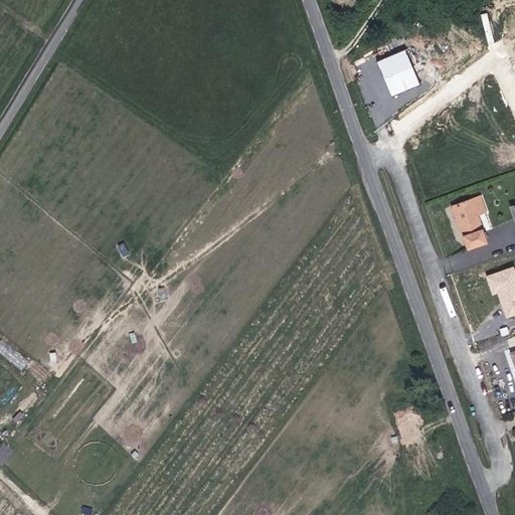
[(27,0),(22,0),(19,6),(31,15),(37,7),(27,0)]
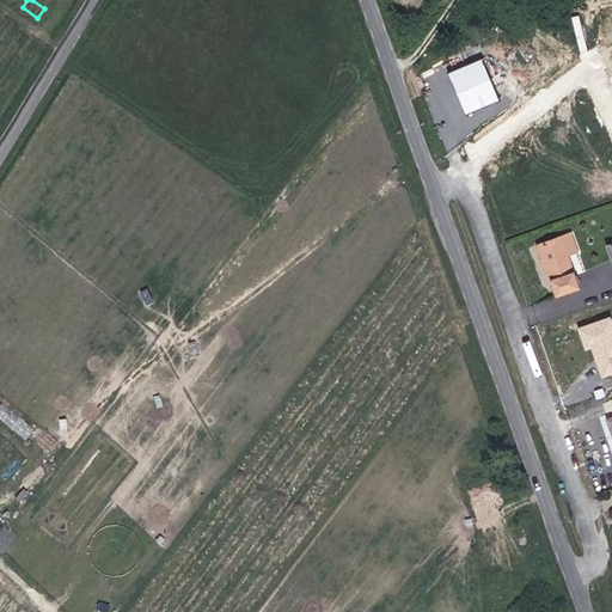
[(450,71),(466,112),(500,99),(483,57),(450,71)]
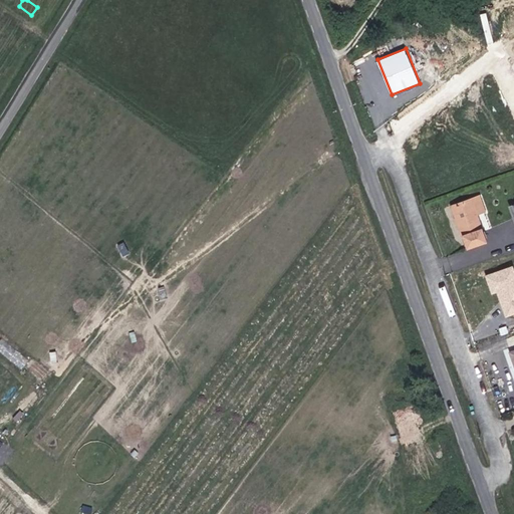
[(482,196),(473,198),(478,213),(487,210),(482,196)]
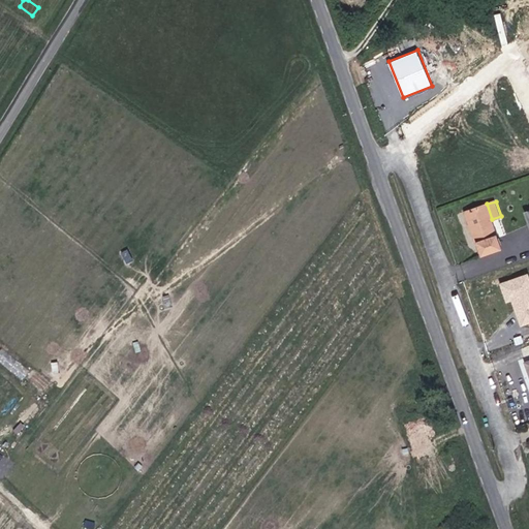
[(492,219),(487,204),(467,211),(477,242),(479,242),(484,253),(501,247),(492,219)]
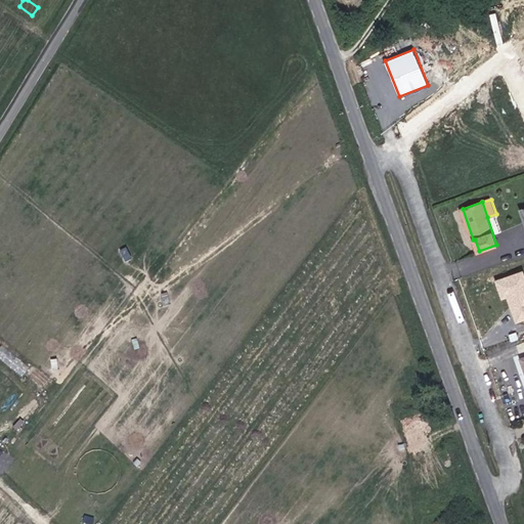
[(501,299),(508,298),(515,321),(523,318),(523,270),(523,269),(495,277),(501,299)]
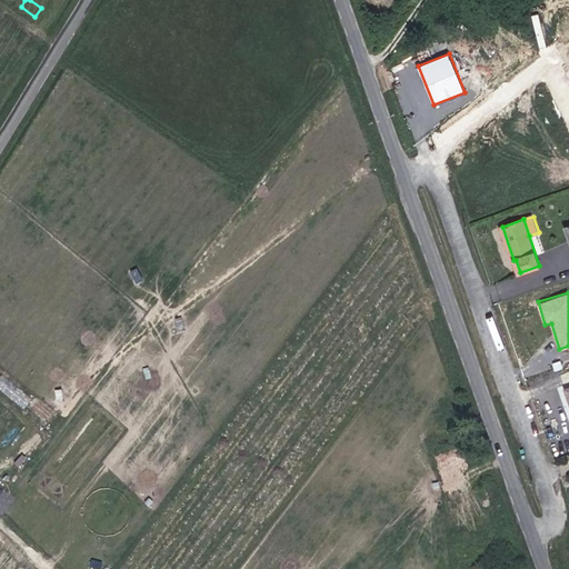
All buildings are outlined.
